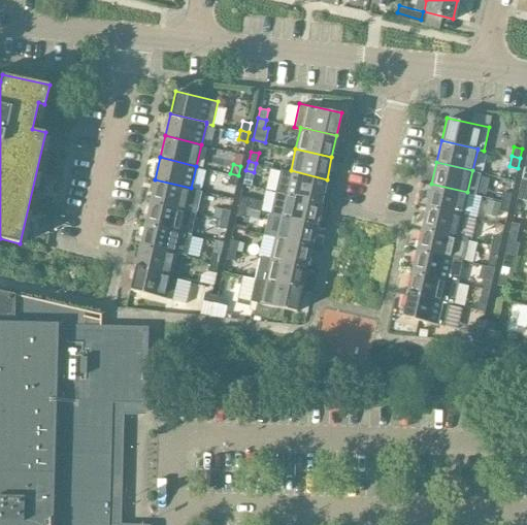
[(327,179),(291,170),(281,168),(275,190),(322,201),(327,179)]
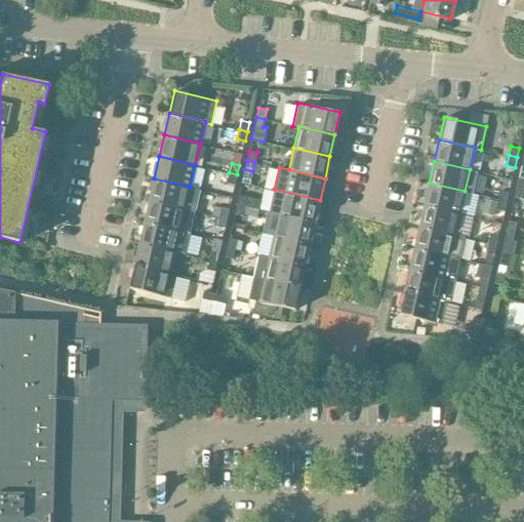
[(235,184),(237,174),(229,172),(227,182),(235,184)]
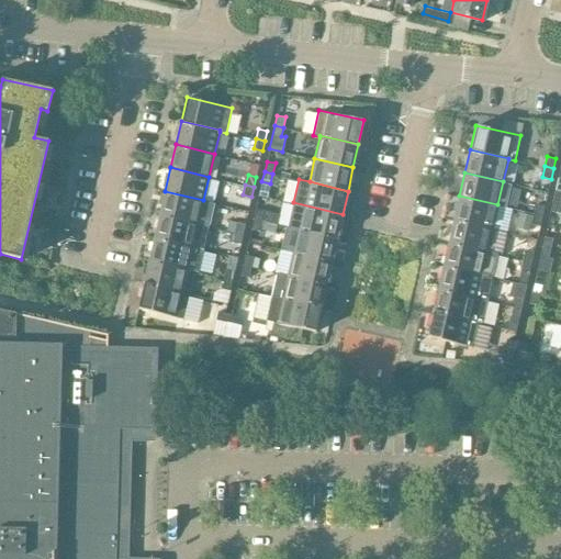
[(208,225),(213,202),(203,200),(165,191),(160,214),(208,225)]
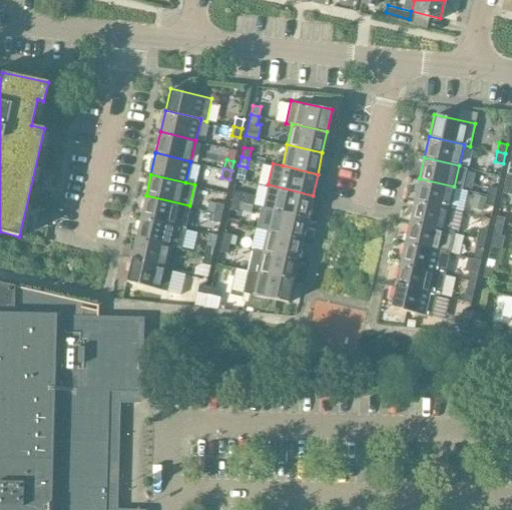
[(450,207),(454,186),(419,178),(414,199),(450,207)]
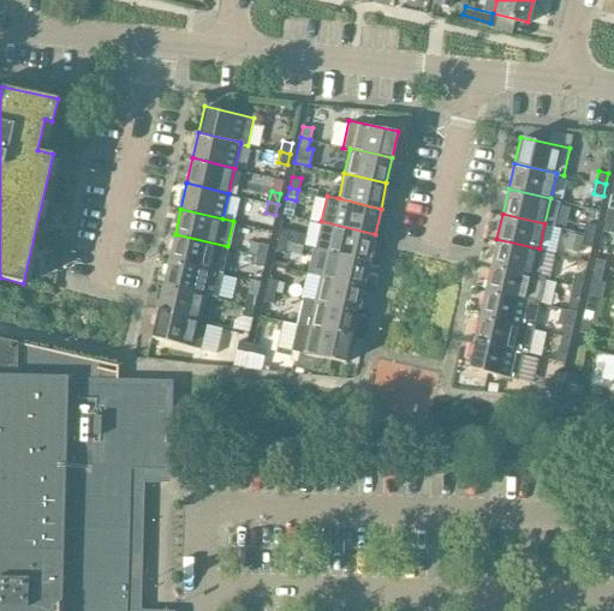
[(612,232),(613,226),(613,220),(606,217),(602,229),(612,232)]
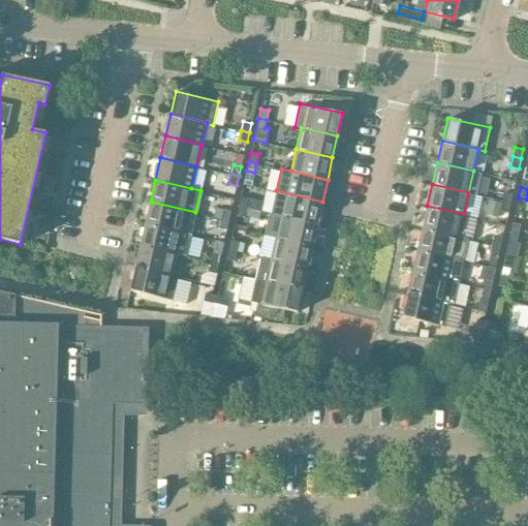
[(317,223),(322,202),(276,190),(271,212),(281,215),(317,223)]
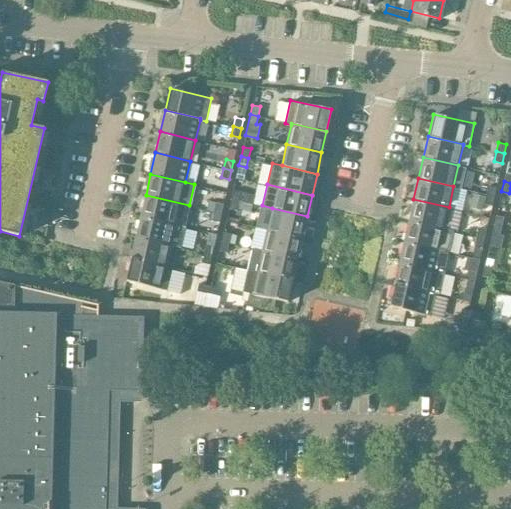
[(494,196),(496,186),(488,184),(486,194),(494,196)]
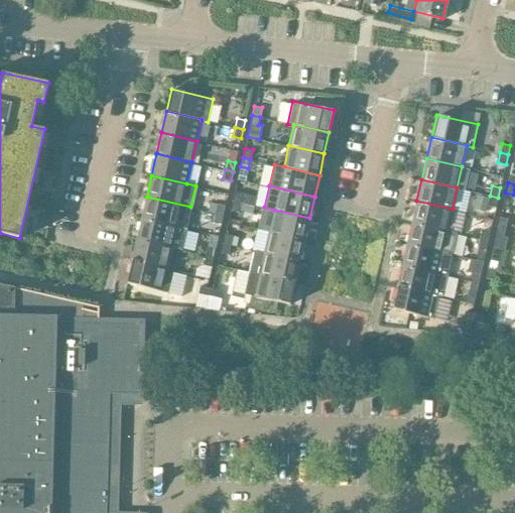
[(241,202),(243,193),(235,190),(233,200),(241,202)]
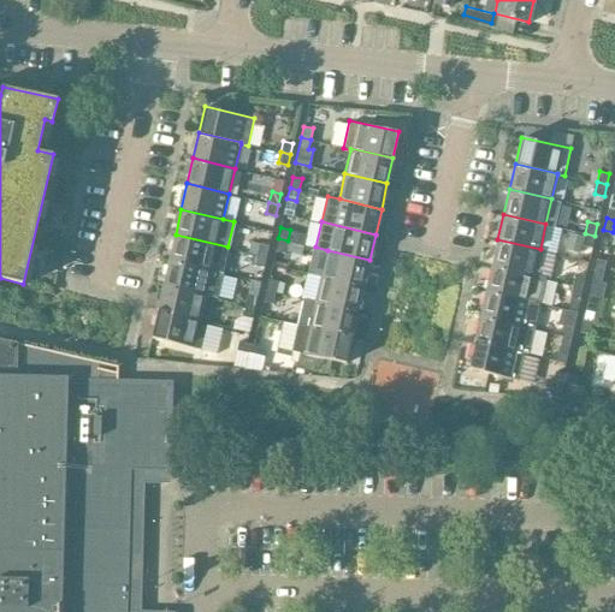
[(571,232),(567,248),(579,251),(583,235),(571,232)]
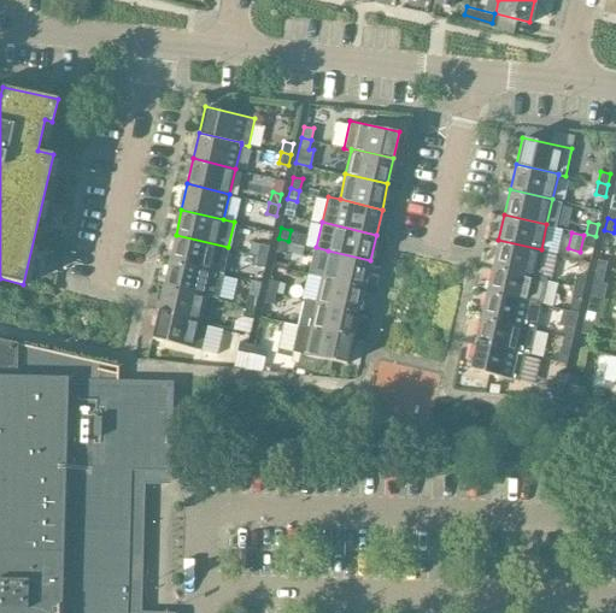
[(593,247),(596,236),(586,234),(584,245),(593,247)]
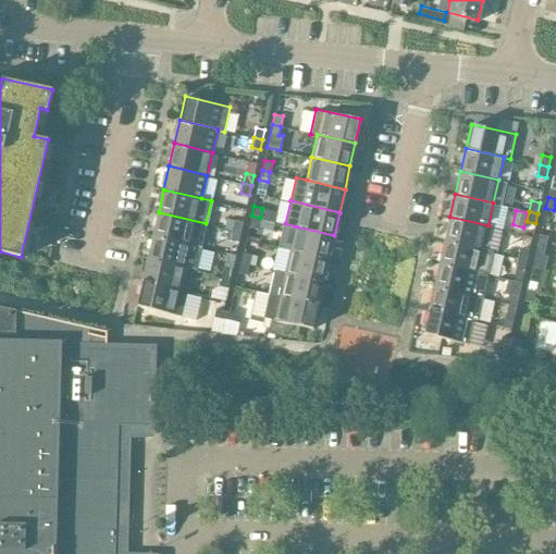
[(200,246),(206,223),(159,212),(153,235),(192,244),(200,246)]
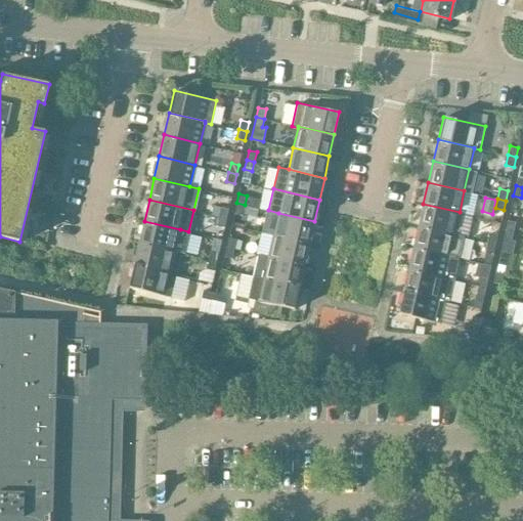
[(242,214),(245,205),(236,203),(234,213),(242,214)]
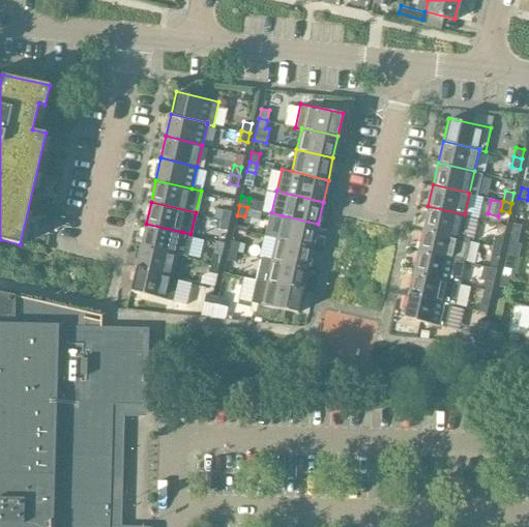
[(460,236),(465,214),(428,206),(423,228),(460,236)]
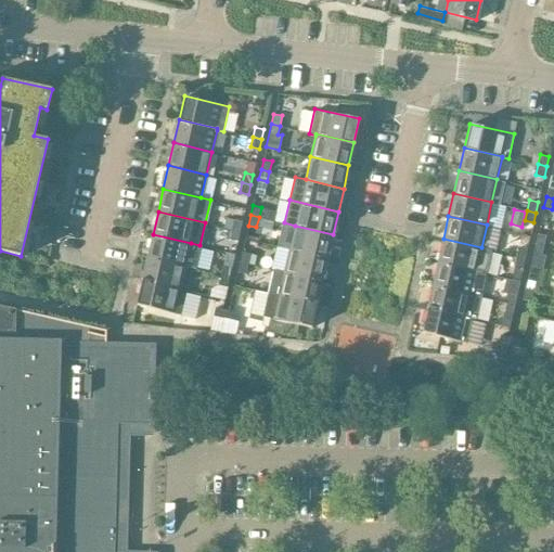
[(240,230),(243,220),(234,218),(232,228),(240,230)]
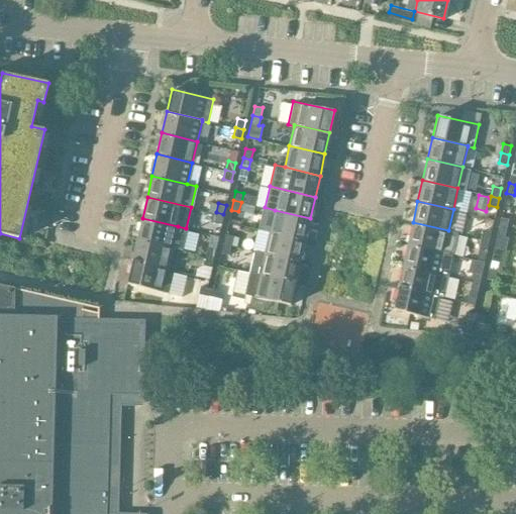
[(305,239),(310,218),(275,210),(270,231),(305,239)]
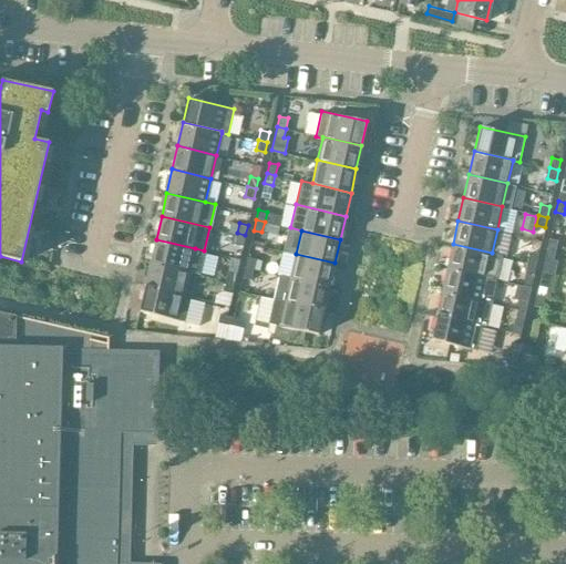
[(243,245),(245,235),(237,233),(234,244),(243,245)]
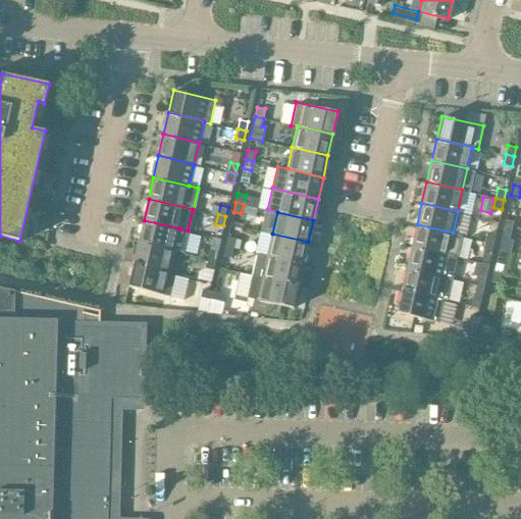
[(512,229),(514,220),(506,218),(504,227),(512,229)]
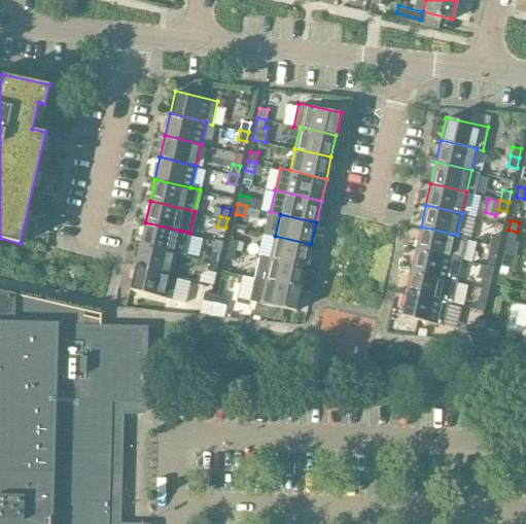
[(176,252),(181,231),(145,222),(140,244),(176,252)]
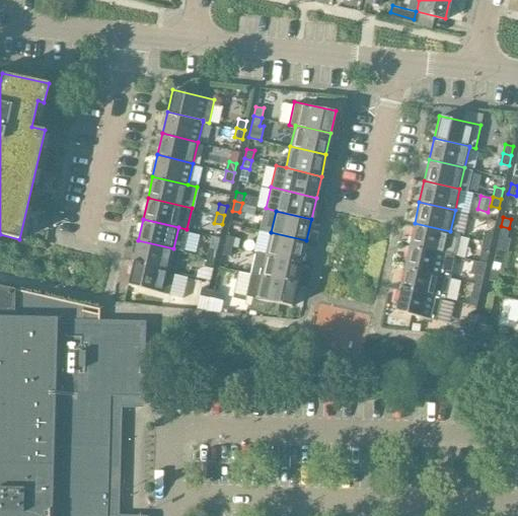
[(459,233),(450,231),(415,223),(410,244),(455,254),(459,233)]
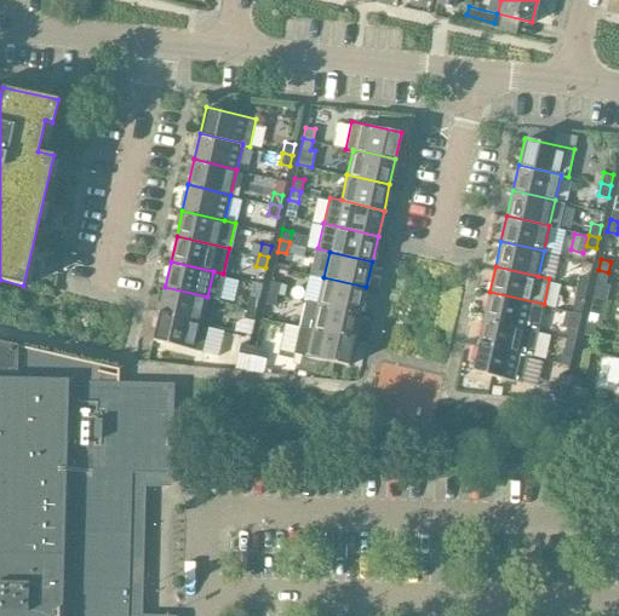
[(609,286),(606,285),(608,272),(599,270),(592,297),(607,299),(609,286)]
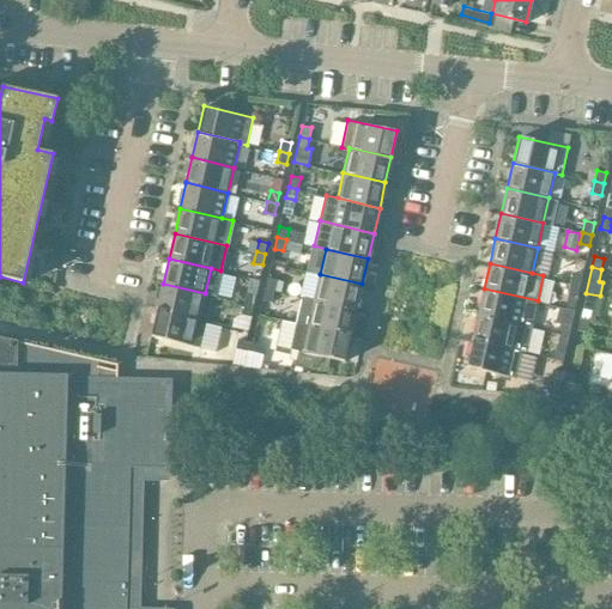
[(581,284),(583,273),(574,270),(571,282),(581,284)]
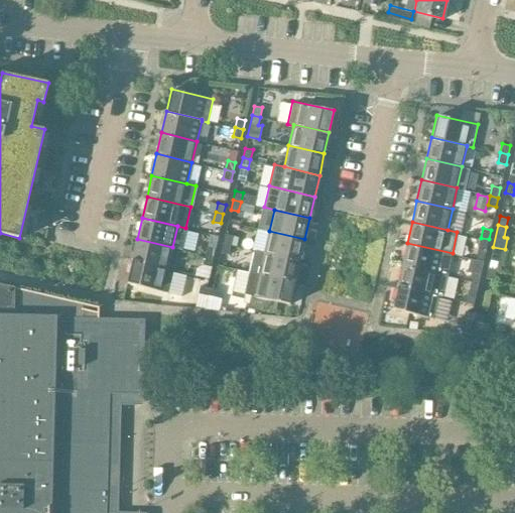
[(299,260),(304,239),(269,231),(264,252),(299,260)]
